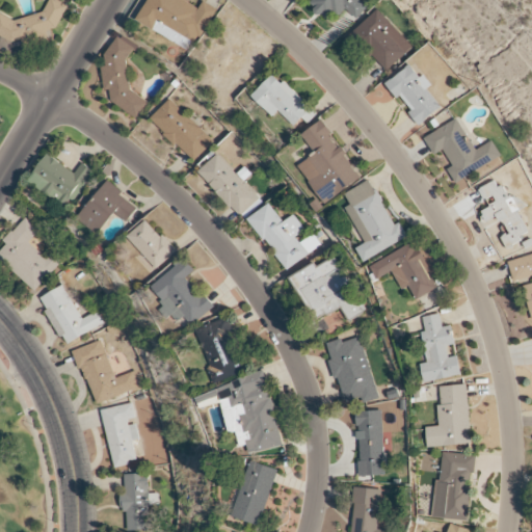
[(0,35),(12,43),(22,41),(23,45),(48,40),(47,31),(56,29),(68,5),(55,0),(49,0),(43,14),(12,20),(0,14),(0,35)]
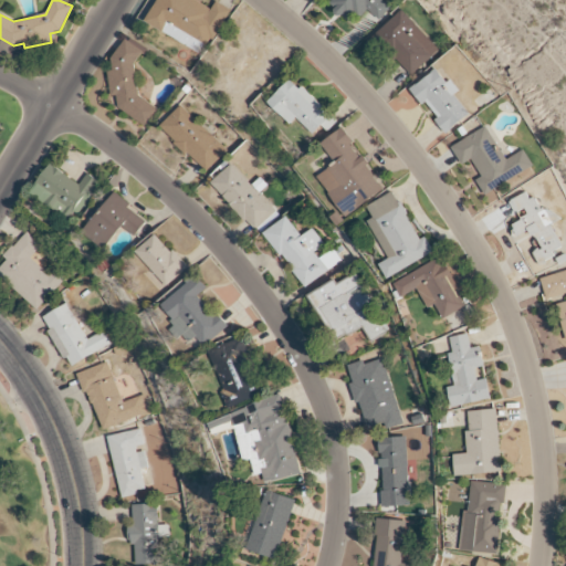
[(158,0),(146,22),(203,55),(229,9),(216,1),(211,9),(196,0),(158,0)]
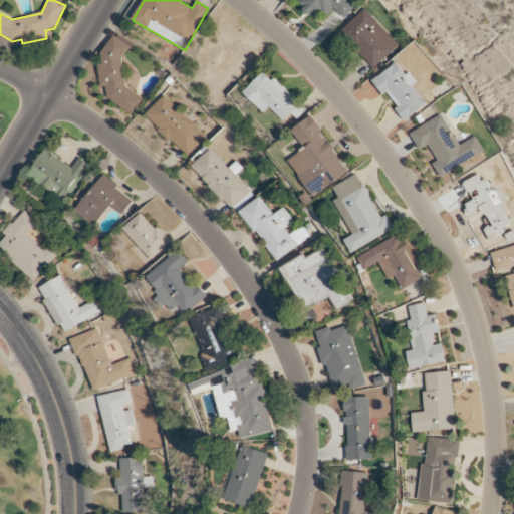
[(345,19),(355,6),(347,0),(300,0),(297,4),(319,22),(331,7),(345,19)]
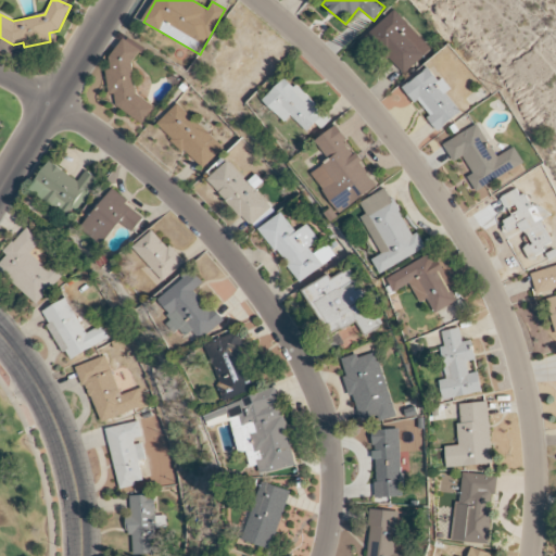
[(430,49),(394,10),(364,37),(401,77),(430,49)]
